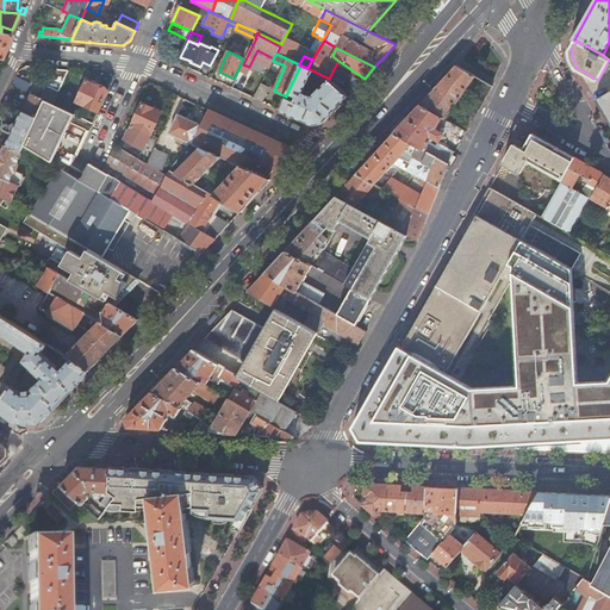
[(335,110),(348,97),(329,79),(325,82),(312,97),(302,92),(310,74),(312,70),(307,68),(300,66),(287,93),(296,97),(293,101),(286,98),(280,110),(306,123),(310,124),(312,124),(315,124),(317,124),(321,124),(323,123),(325,122),(335,110)]
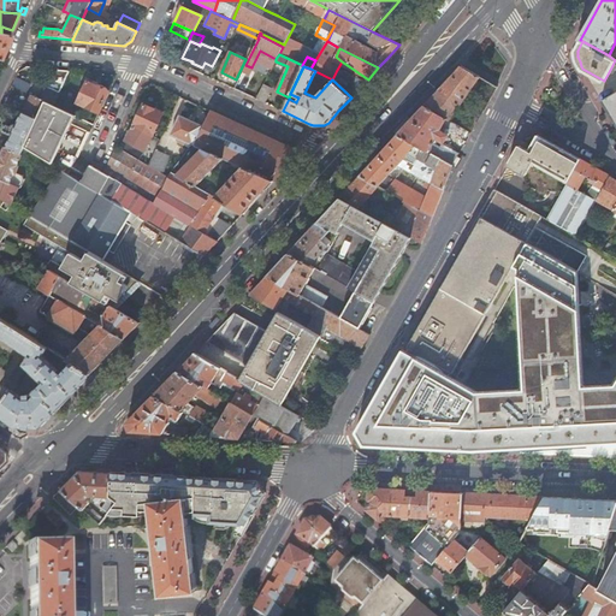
[(473,94),(484,80),(461,66),(444,84),(425,106),(448,119),(455,123),(466,106),(473,94)]
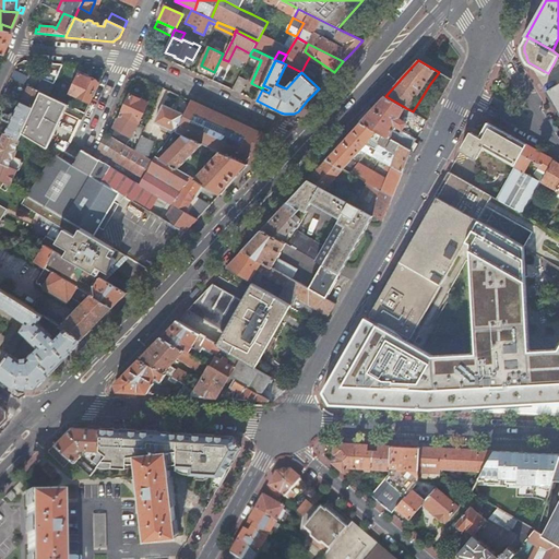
[(54,84),(63,64),(48,63),(42,79),(54,84)]
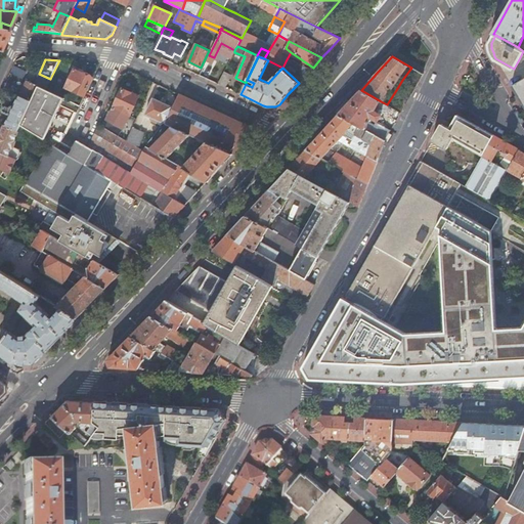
[(282,68),(268,60),(266,63),(279,71),(282,68)]
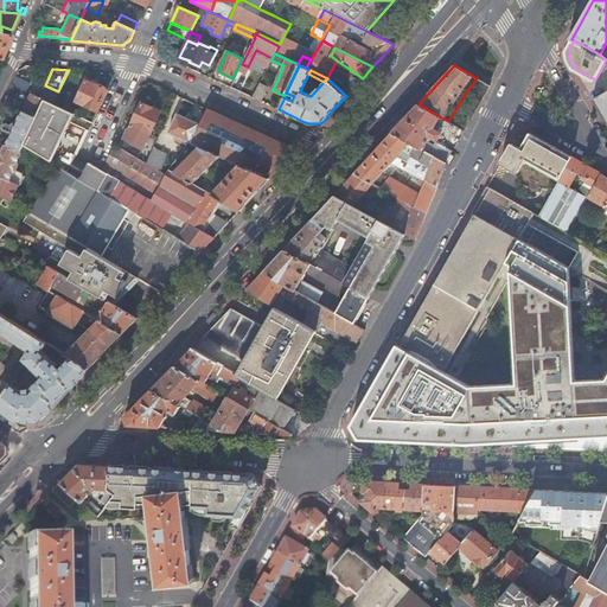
[(230,88),(238,91),(247,76),(238,71),(230,88)]
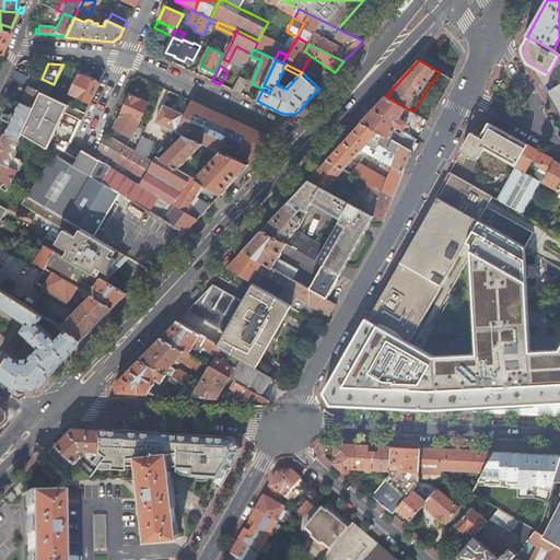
[(90,103),(98,83),(80,74),(71,93),(90,103)]
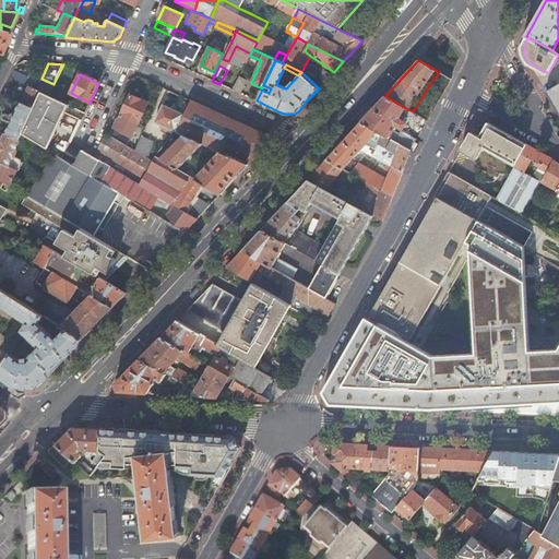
[(232,90),(240,93),(246,81),(238,76),(232,90)]
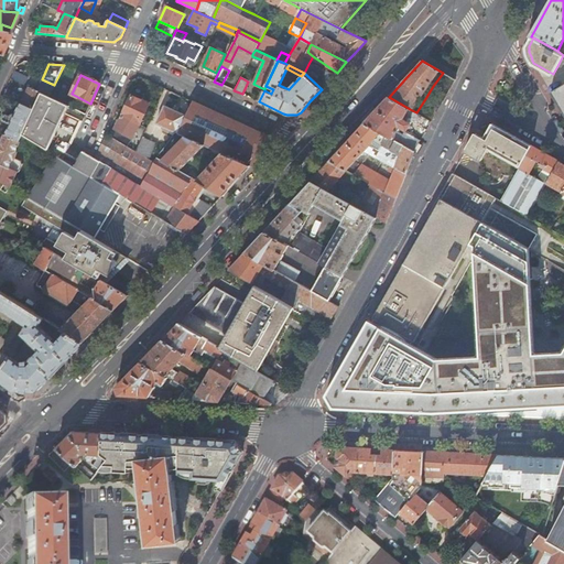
[(563,84),(551,93),(563,112),(563,84)]
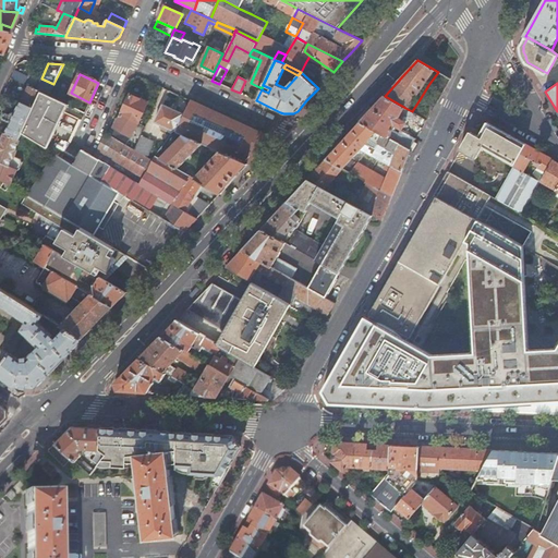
[(7,88),(3,95),(14,99),(33,108),(40,92),(28,86),(23,96),(7,88)]
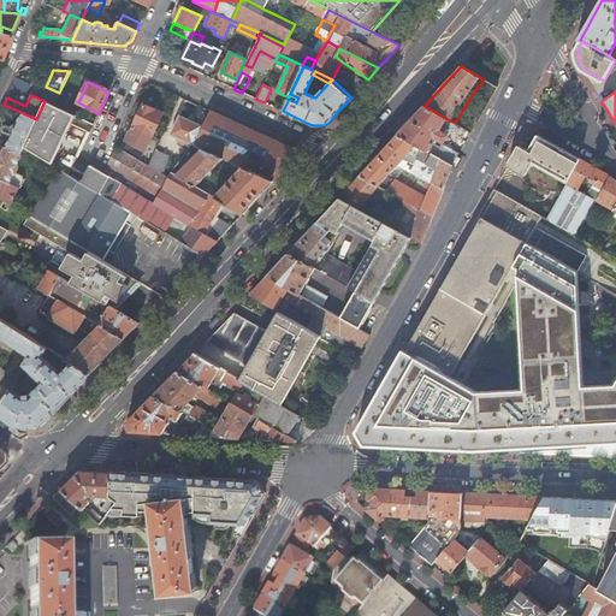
[(72,123),(76,116),(54,106),(54,105),(45,101),(36,119),(31,130),(24,147),(53,164),(72,123)]
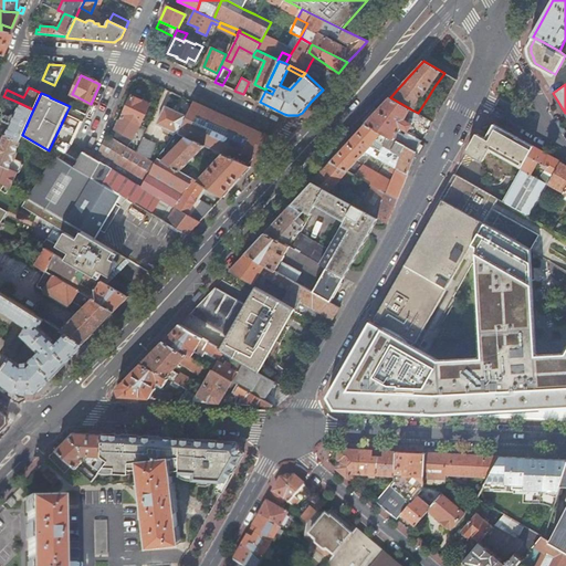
[(132,96),(123,115),(124,115),(140,125),(150,104),(132,96)]
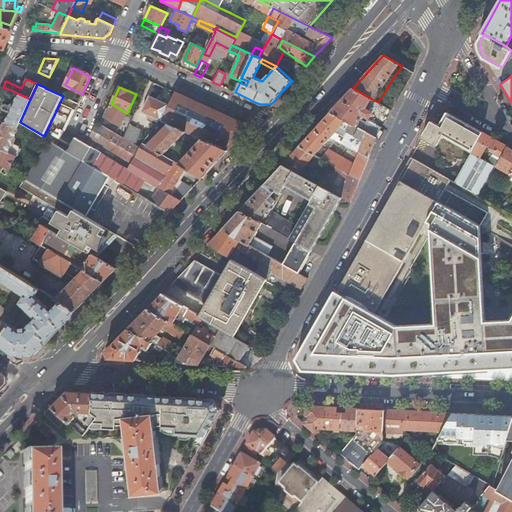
[(355,125),(359,119),(362,114),(369,118),(373,111),(366,108),(369,103),(372,99),(353,88),(343,99),(331,112),(346,120),(355,125)]
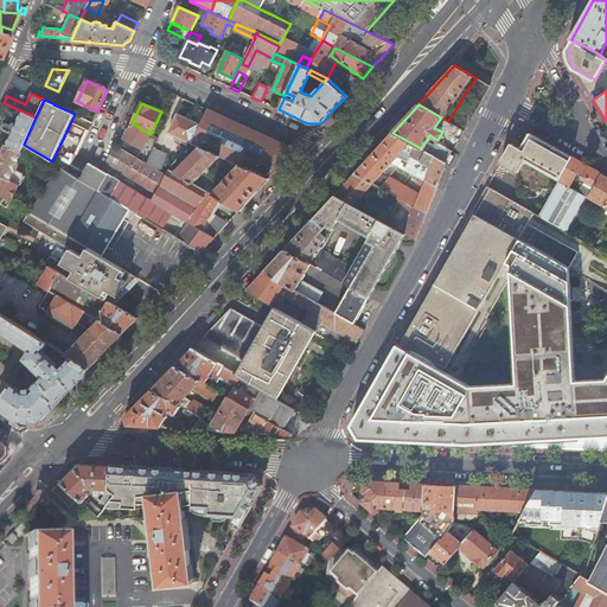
[(12,133),(7,145),(21,152),(24,145),(31,128),(36,117),(16,108),(13,112),(19,115),(17,123),(14,122),(13,126),(8,123),(6,123),(5,125),(4,128),(4,129),(12,133)]
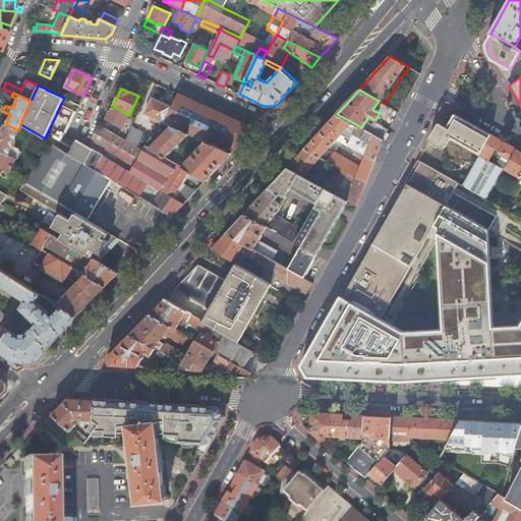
[(206,141),(231,154),(249,133),(247,125),(178,94),(172,107),(165,123),(171,126),(189,134),(206,141)]
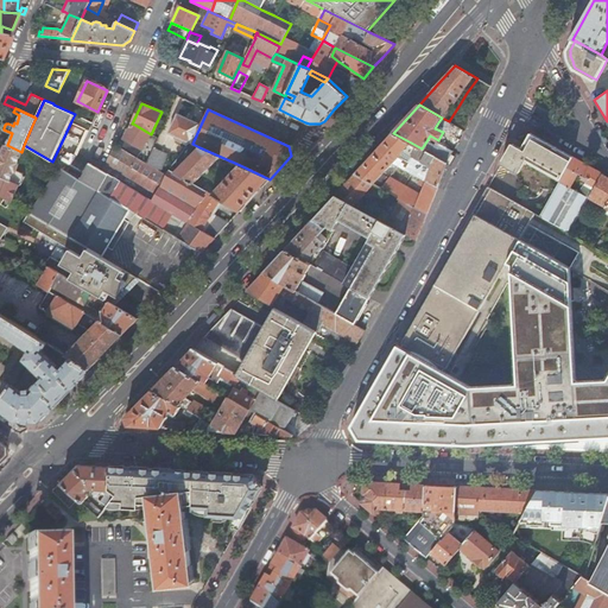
[(177,140),(188,145),(190,143),(192,144),(201,125),(178,114),(169,134),(178,138),(177,140)]
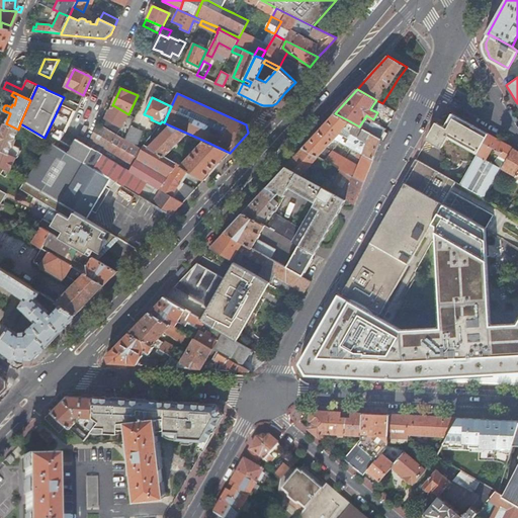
[(113,105),(102,126),(124,140),(128,132),(121,127),(128,114),(113,105)]
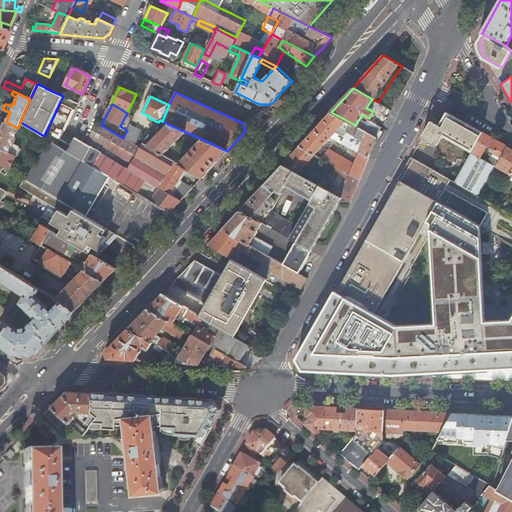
[(323,145),(340,127),(346,120),(331,112),(317,126),(304,141),(299,146),(319,157),(324,149),(325,147),(323,145)]
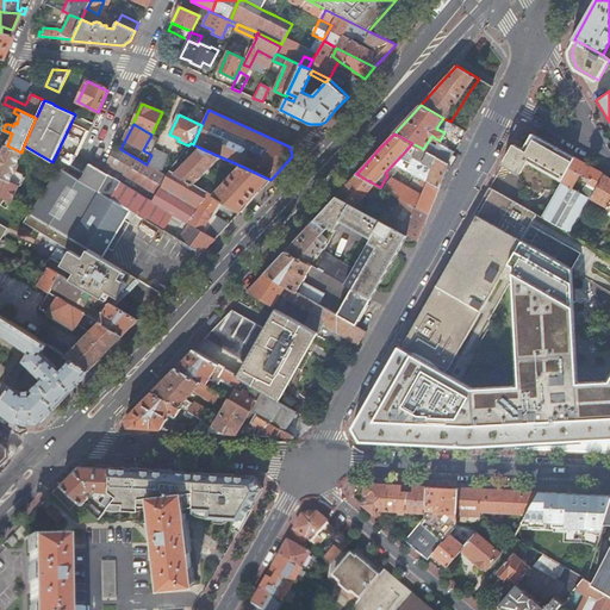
[(515,144),(503,163),(520,174),(527,161),(529,159),(564,178),(576,157),(533,134),(528,143),(526,147),(523,149),(515,144)]
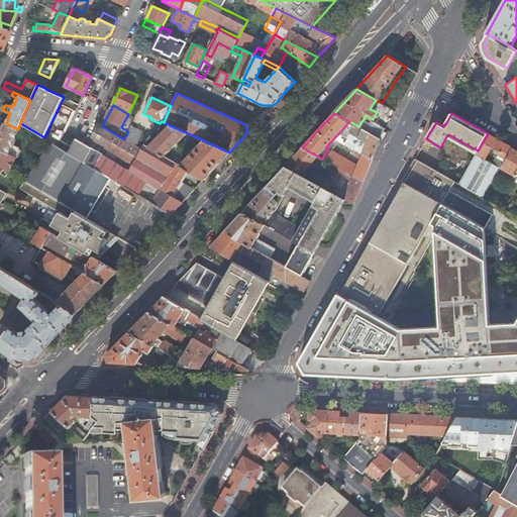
[(385,132),(363,120),(358,126),(380,138),(383,139),(386,133),(385,132)]
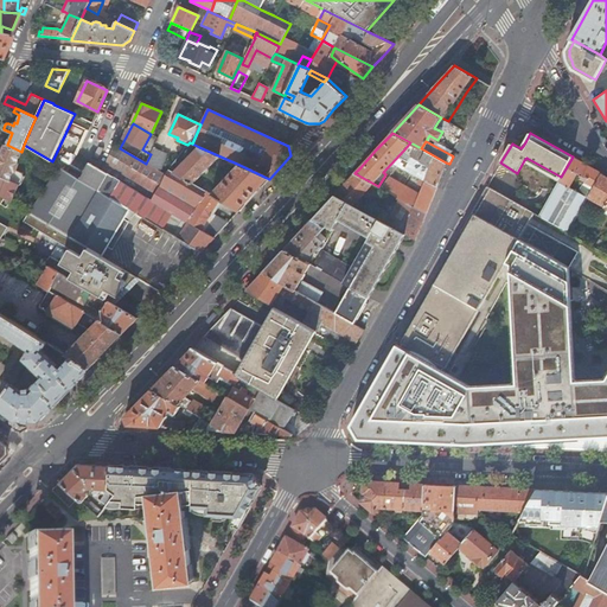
[(421,148),(410,142),(403,151),(429,166),(425,183),(420,193),(403,185),(401,187),(396,197),(398,198),(414,206),(427,213),(438,189),(446,163),(421,148)]
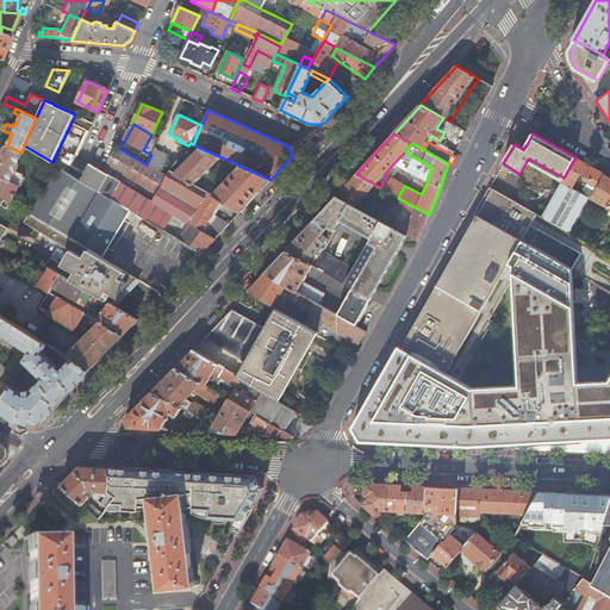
[(0,178),(6,180),(0,194),(0,197),(10,203),(18,186),(20,186),(25,176),(23,173),(18,170),(19,167),(18,165),(18,163),(23,153),(22,153),(7,145),(0,161),(0,178)]
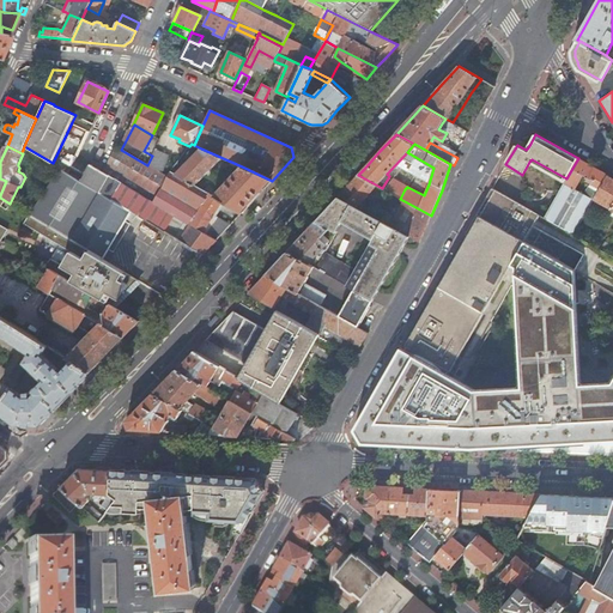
[(116,146),(104,173),(155,202),(162,188),(168,176),(163,174),(147,165),(121,150),(116,146)]
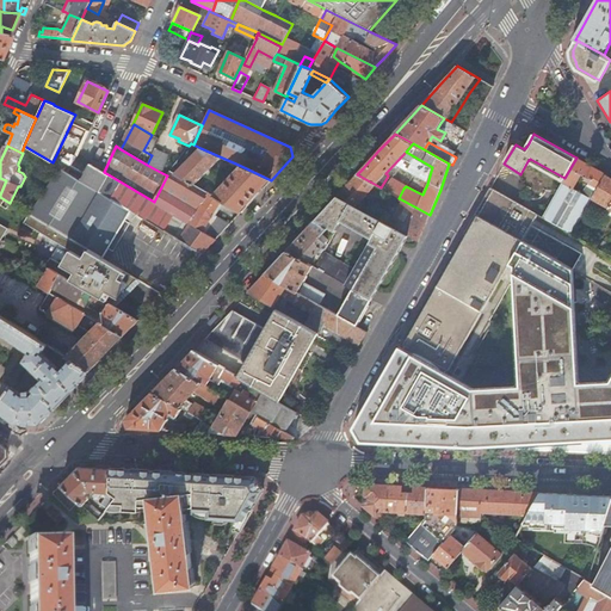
[(201,148),(177,174),(196,185),(222,158),(201,148)]
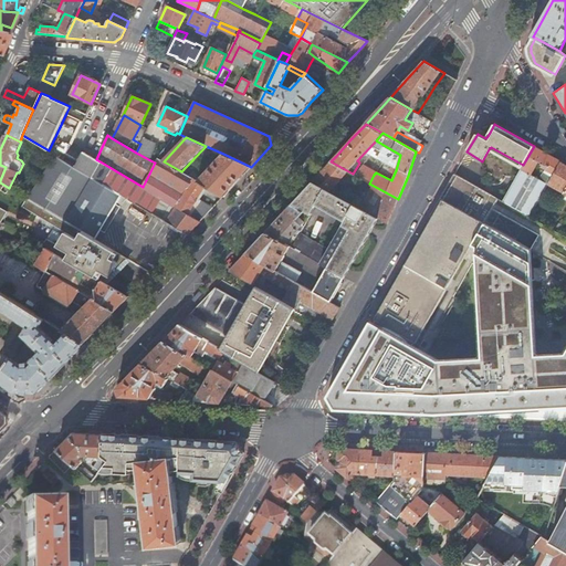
[(140,144),(136,153),(150,160),(157,145),(143,138),(140,144)]
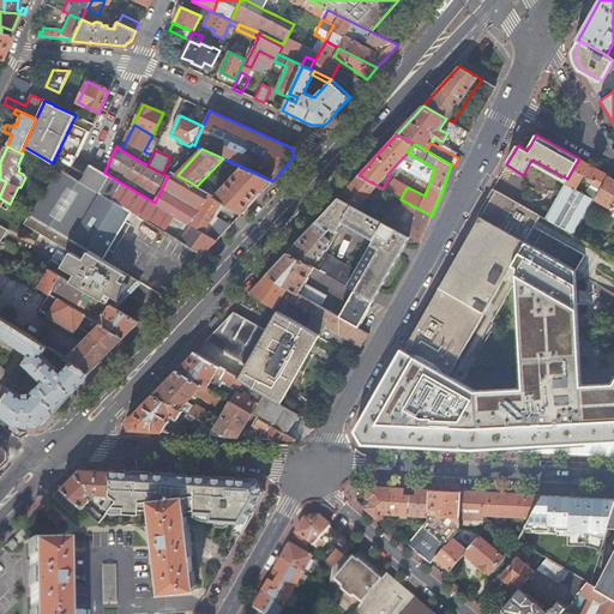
[(565,182),(545,217),(576,235),(595,200),(575,190),(581,180),(579,176),(581,174),(588,178),(587,181),(601,190),(609,175),(603,172),(585,162),(579,158),(567,179),(565,182)]
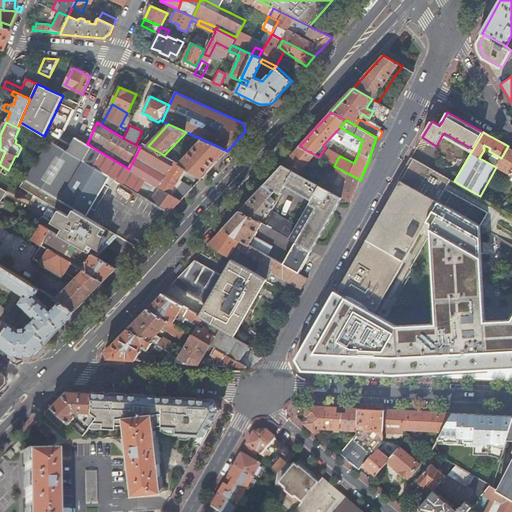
[(442,135),(471,152),(473,149),(444,133),(442,135)]
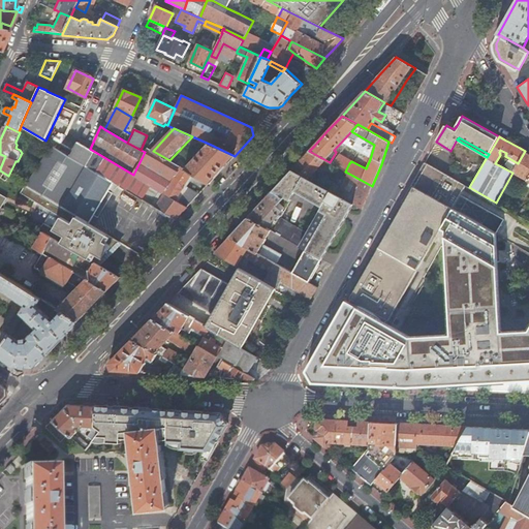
[(72,151),(70,155),(120,186),(143,199),(151,186),(142,181),(133,175),(90,149),(78,142),(72,151)]
